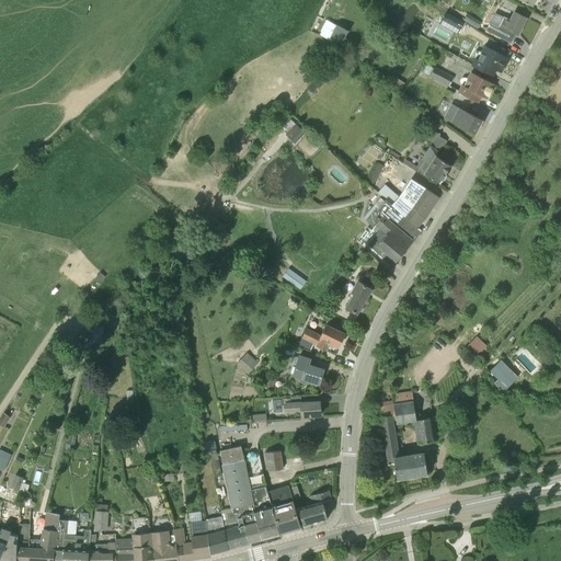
[(518,34),(527,18),(514,12),(511,20),(507,18),(503,26),(518,34)]
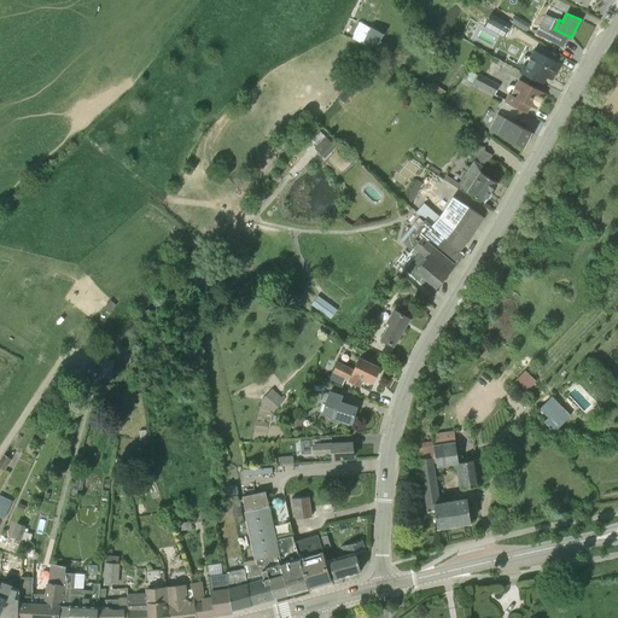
[(507,34),(512,25),(491,15),(487,22),(507,34)]
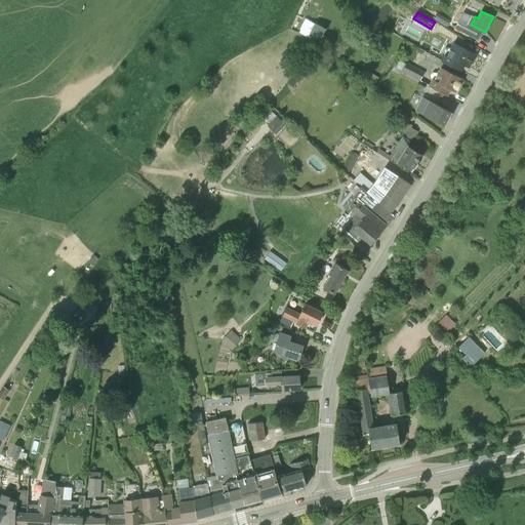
[(447,28),(450,22),(438,13),(434,19),(447,28)]
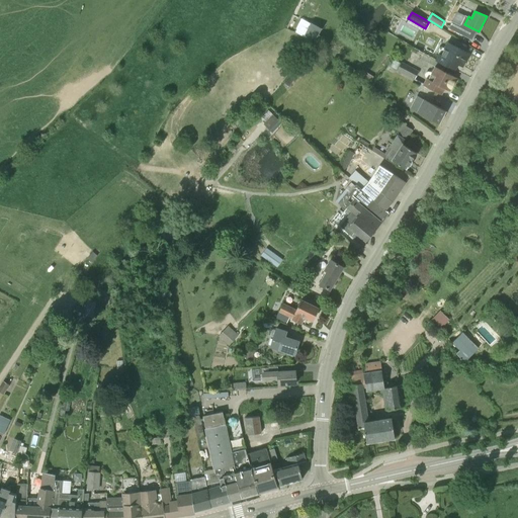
[(296,29),(305,33),(308,28),(299,23),(296,29)]
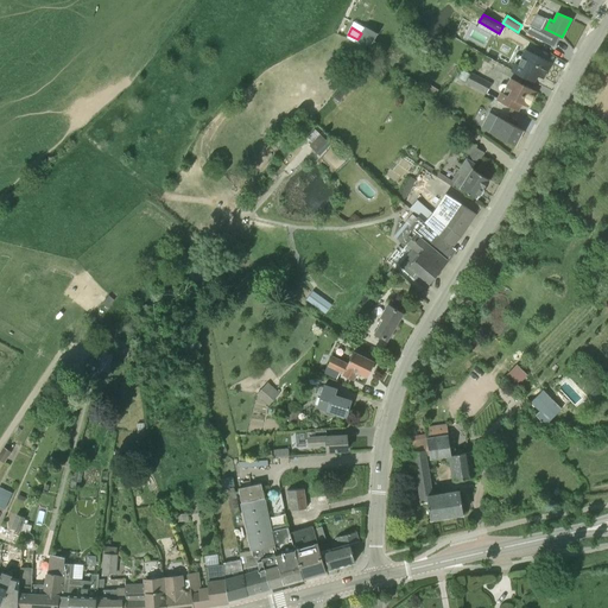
[(361,33),(358,39),(369,46),(377,33),(365,27),(361,33)]
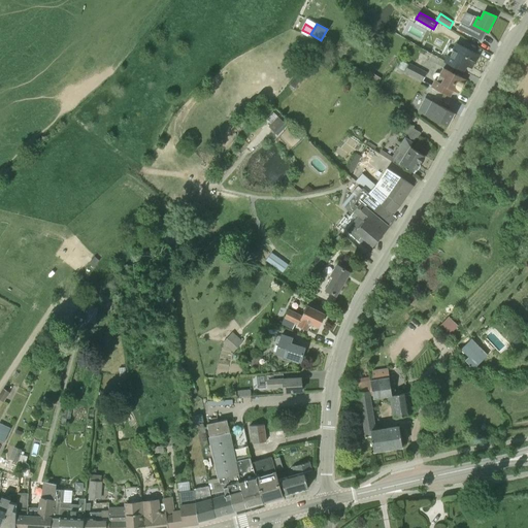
[(471,68),(479,55),(457,43),(450,56),(449,55),(444,61),(463,71),(467,65),(471,68)]
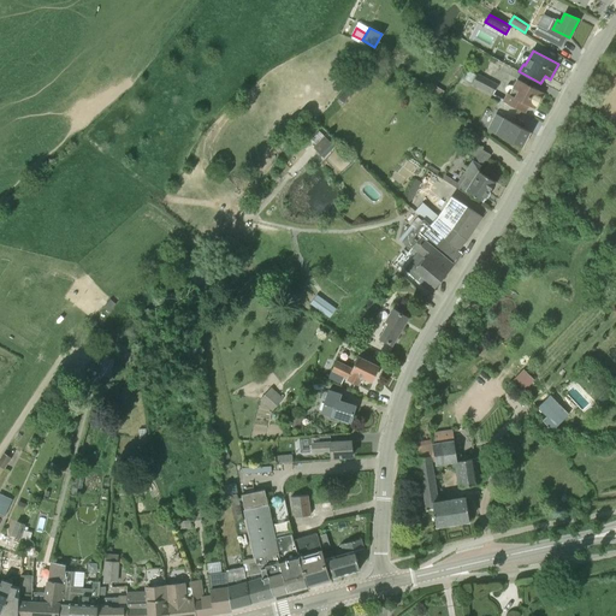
[(477,76),(466,69),(461,77),(473,83),(472,84),(492,95),(498,86),(478,73),(477,76)]
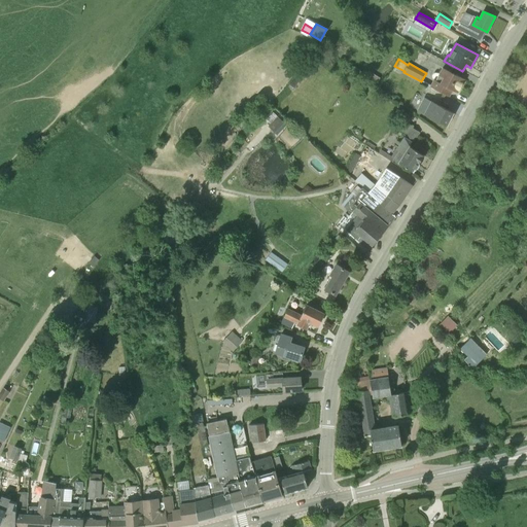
[(464,79),(443,68),(440,74),(437,73),(431,85),(450,96),(453,90),(458,93),(464,79)]
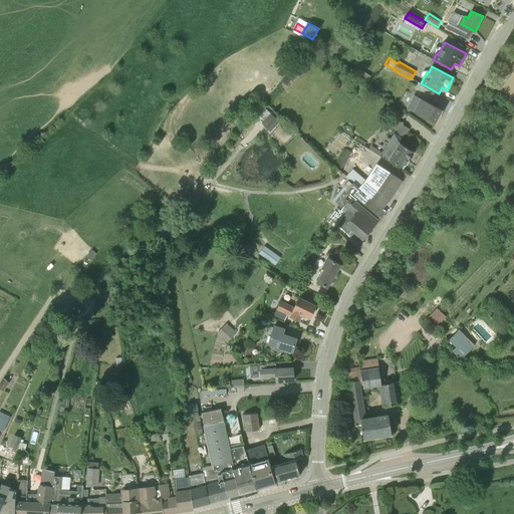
[(286,75),(282,73),(276,83),(280,85),(286,75)]
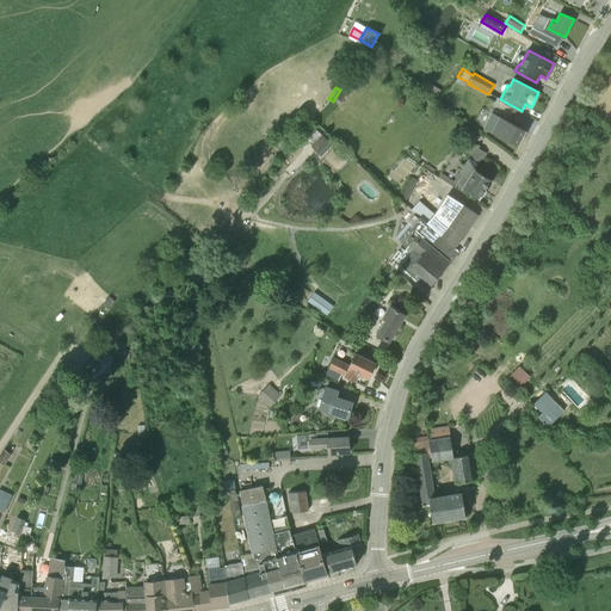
[(518,146),(526,131),(500,117),(492,113),(485,128),(492,133),(518,146)]
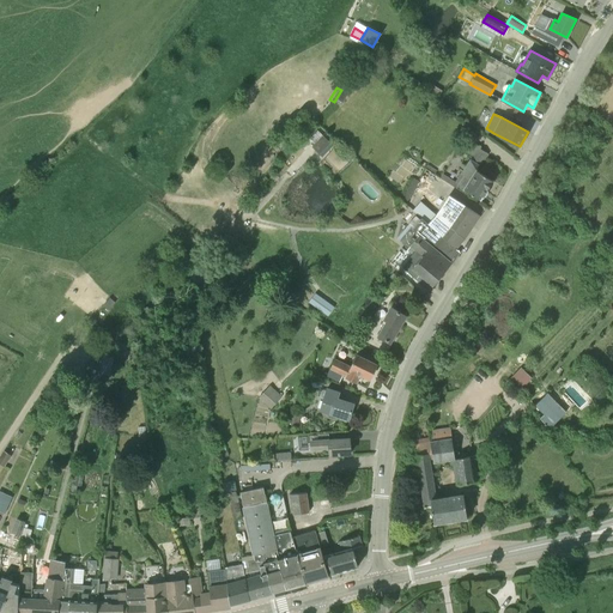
[(316,144),(323,135),(319,131),(310,139),(316,144)]
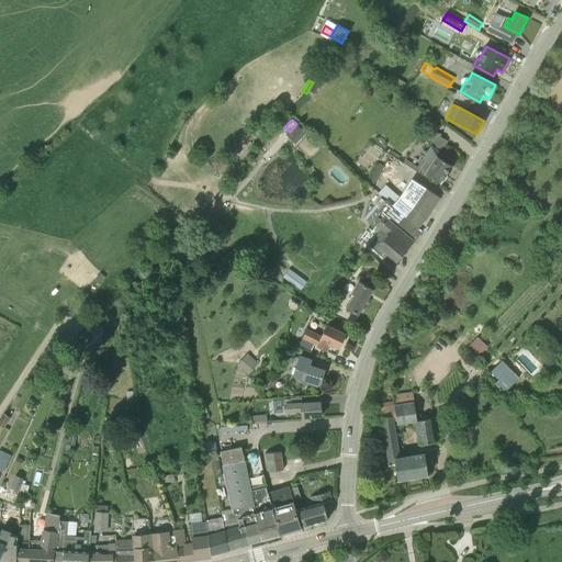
[(294,142),(304,132),(296,124),(290,132),(287,135),(294,142)]
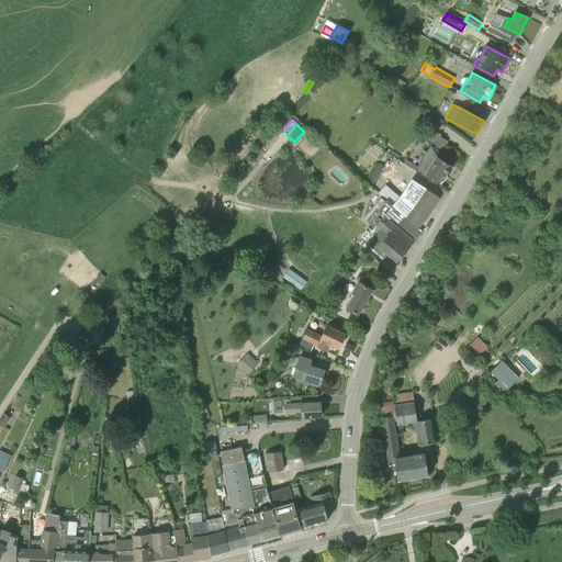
[(426,141),(433,144),(439,135),(434,131),(426,141)]
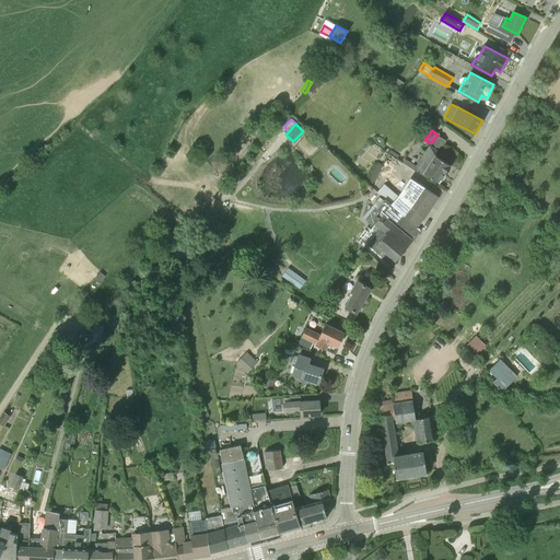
[(438,135),(430,144),(439,151),(446,141),(438,135)]
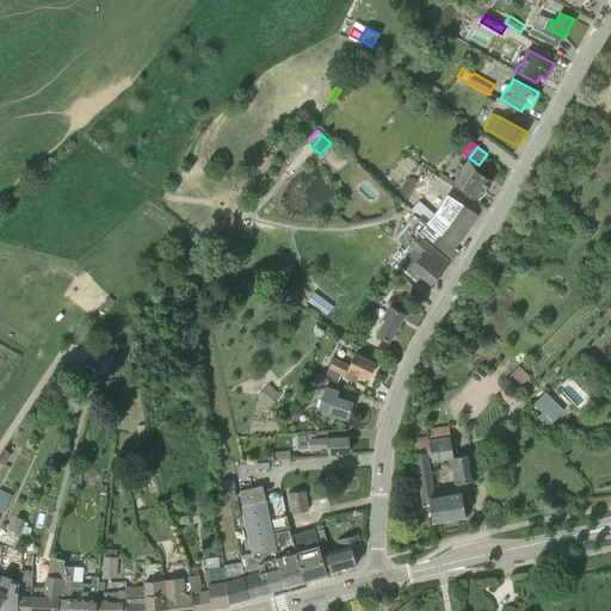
[(480,199),(492,180),(476,170),(479,166),(469,159),(454,181),(480,199)]
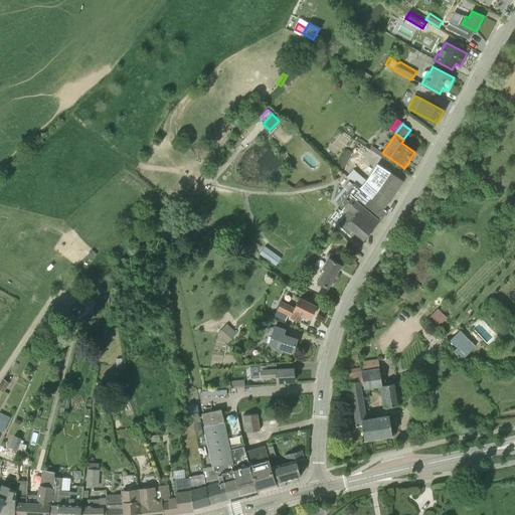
[(347,149),(337,168),(342,172),(352,152),(347,149)]
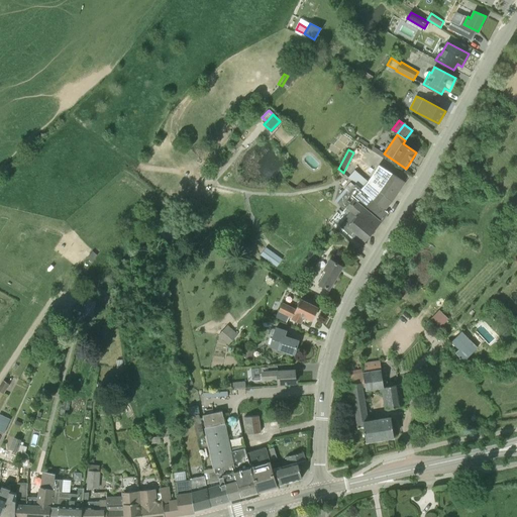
[(362,189),(385,210),(393,200),(405,182),(384,168),(386,166),(381,163),(368,182),(362,189)]
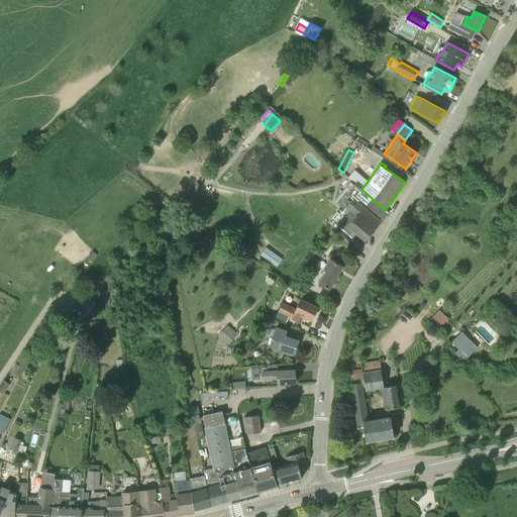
[(388,213),(385,210),(362,189),(355,184),(351,181),(343,190),(347,193),(347,194),(328,212),(339,223),(351,235),(362,245),(366,240),(388,213)]
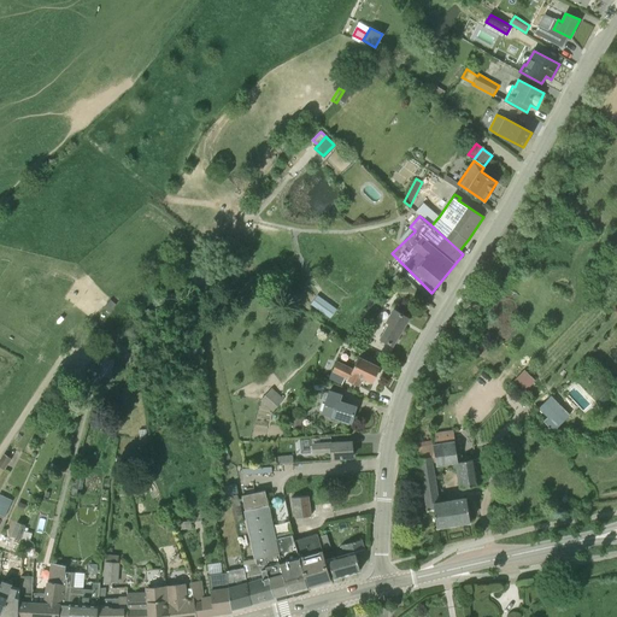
[(330,318),(336,310),(319,298),(313,306),(330,318)]
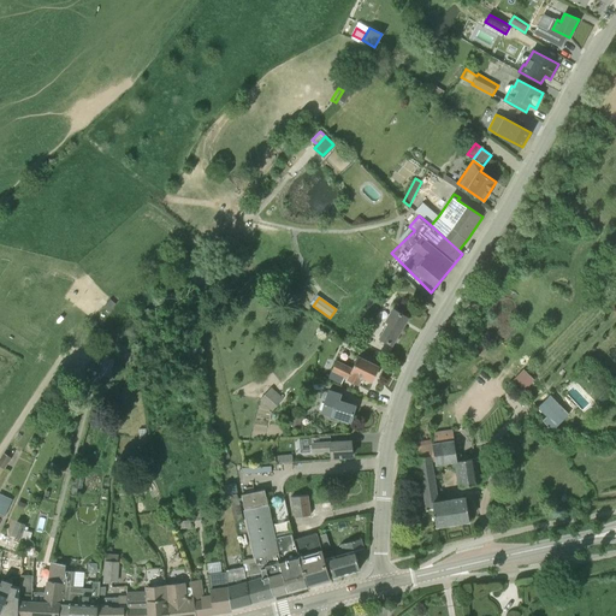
[(392,344),(408,318),(394,309),(386,320),(390,323),(380,337),(388,342),(392,344)]
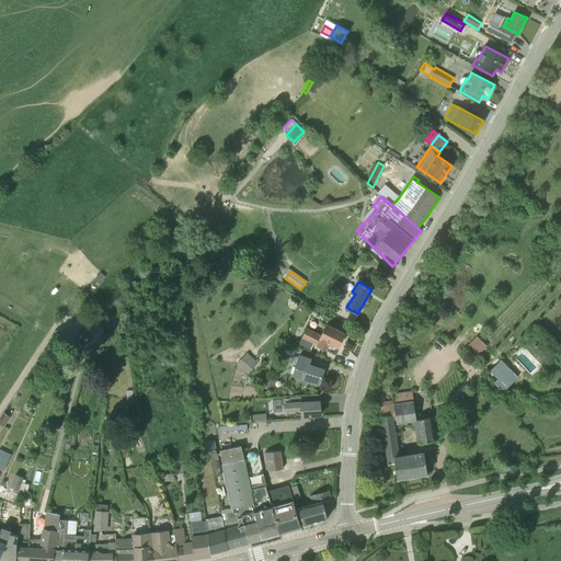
[(339,347),(345,333),(328,324),(321,336),(307,330),(299,344),(311,350),(315,343),(318,344),(318,345),(327,350),(330,343),(339,347)]
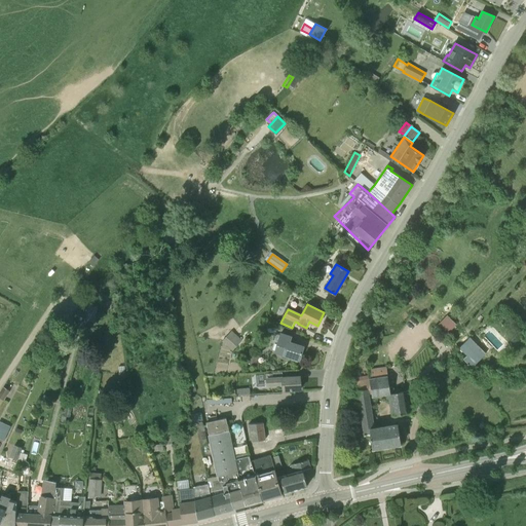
[(232,351),(242,340),(231,331),(222,341),(232,351)]
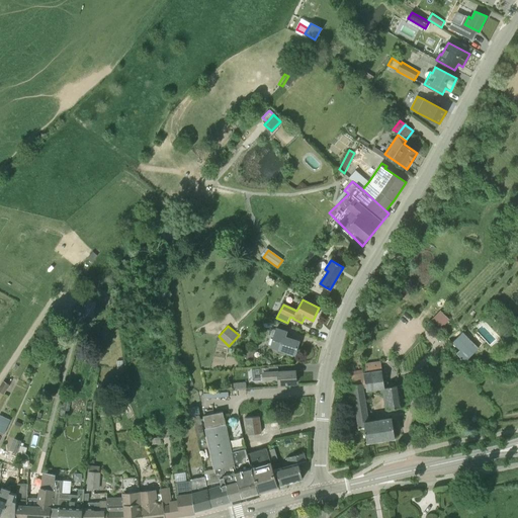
[(287,331),(277,328),(276,331),(272,330),(270,336),(274,337),(270,347),(294,355),(299,341),(285,337),(287,331)]
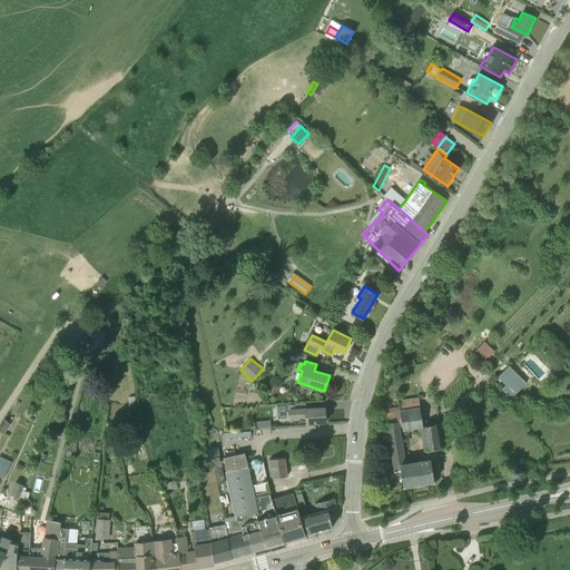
[(278,396),(282,386),(271,384),(268,394),(278,396)]
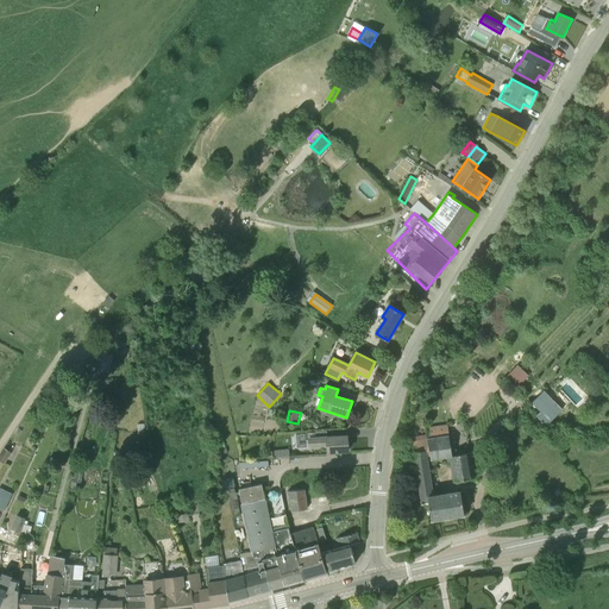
[(425,440),(427,451),(429,451),(431,460),(446,458),(447,462),(450,462),(453,481),(475,478),(471,451),(453,454),(452,453),(446,425),(424,428),(425,440)]
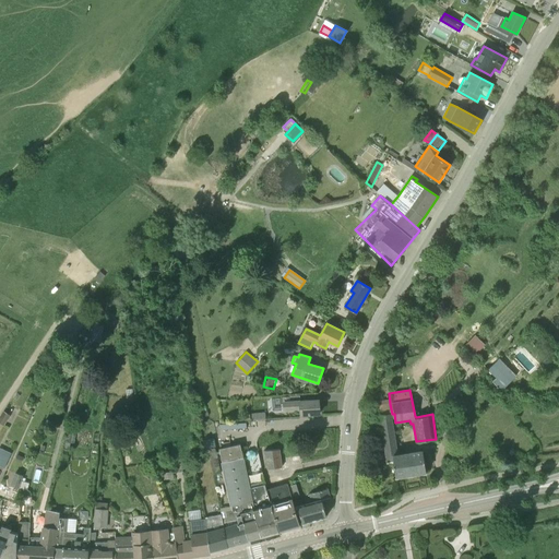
[(293,402),(293,395),(270,397),(270,404),(277,404),(278,411),(301,408),(301,415),(320,414),(319,400),(293,402)]
